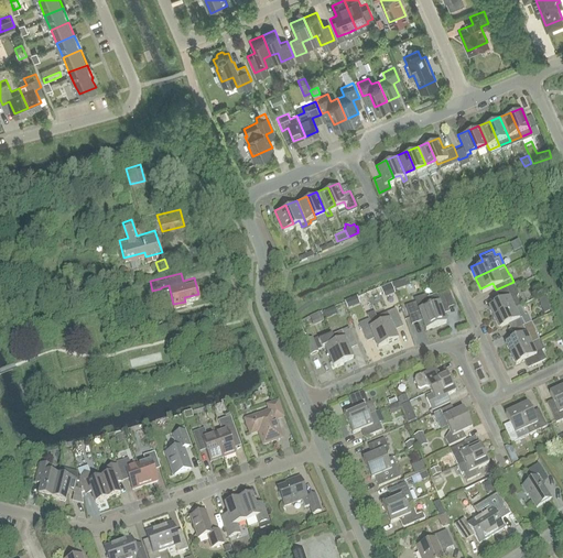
[(398,276),(392,279),(394,285),(401,283),(398,276)]
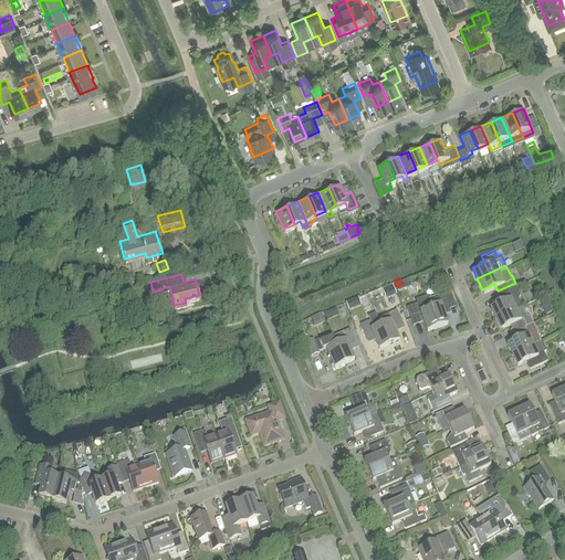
[(390,281),(382,285),(384,291),(394,287),(390,281)]
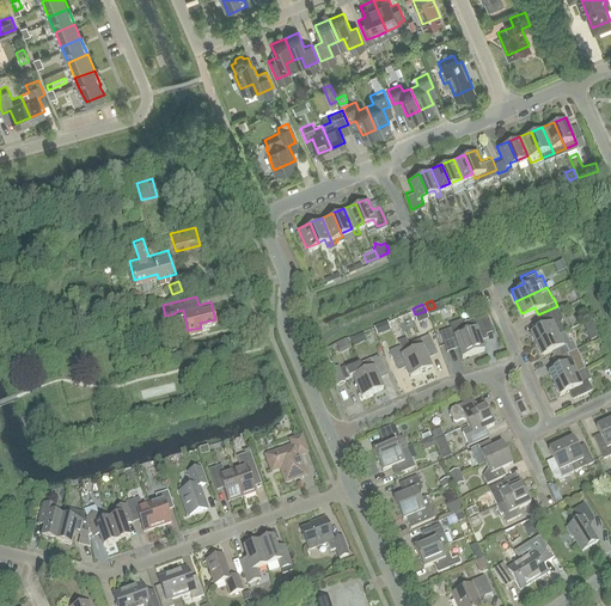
[(561,313),(557,306),(538,314),(542,322),(529,329),(535,341),(563,326),(557,314),(561,313)]
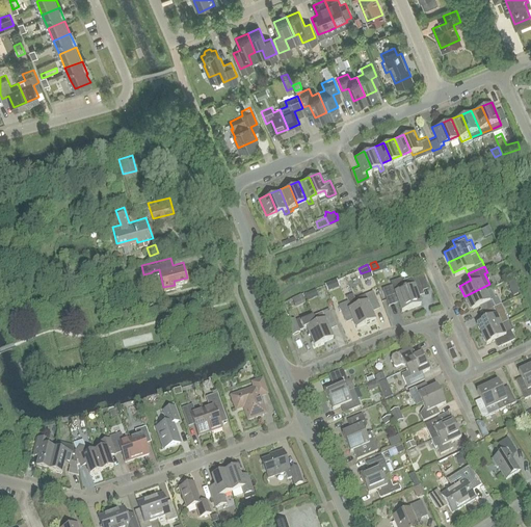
[(422,287),(417,272),(401,278),(409,304),(420,300),(416,289),(422,287)]
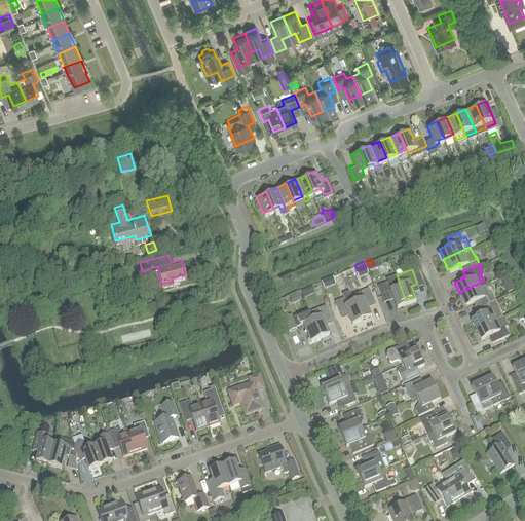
[(381,295),(391,292),(396,304),(405,300),(397,274),(396,271),(385,274),(386,277),(377,282),(381,295)]
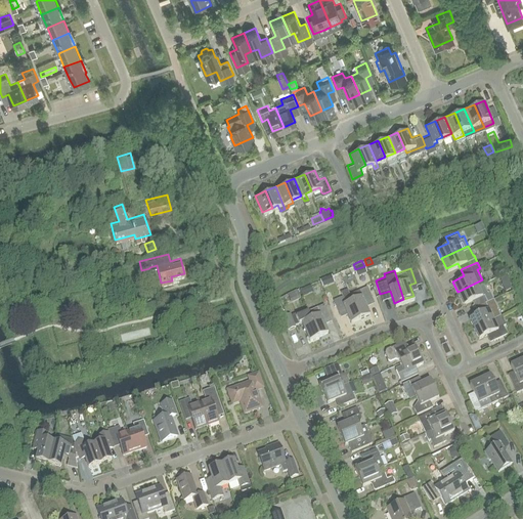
[(458,292),(462,302),(474,296),(477,303),(492,295),(488,288),(486,289),(482,279),(458,292)]
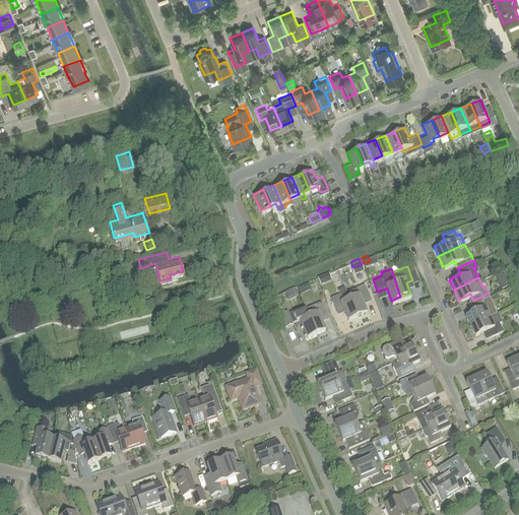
[(304,279),(297,283),(299,288),(307,285),(304,279)]
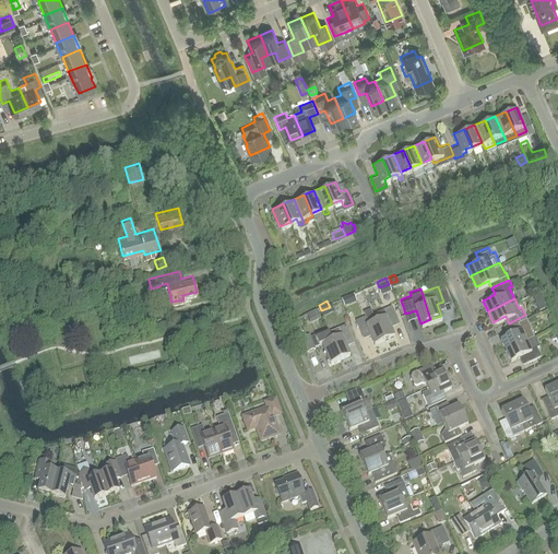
[(374,303),(369,304),(383,337),(393,332),(388,319),(396,316),(391,302),(377,308),(374,303)]
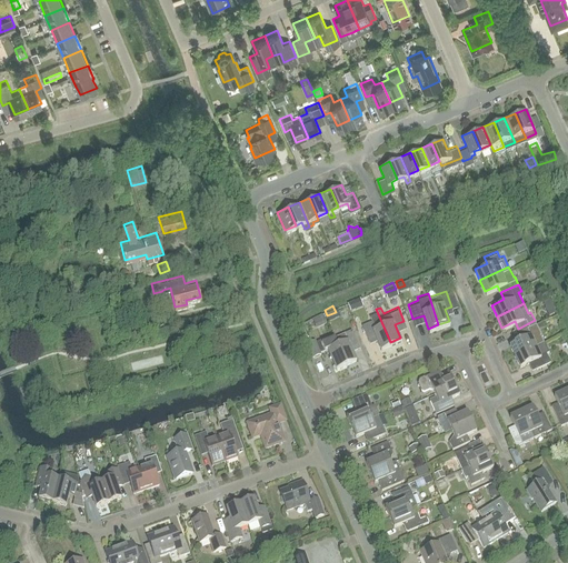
[(380,347),(390,342),(376,309),(368,312),(370,318),(361,322),(368,337),(375,333),(380,347)]
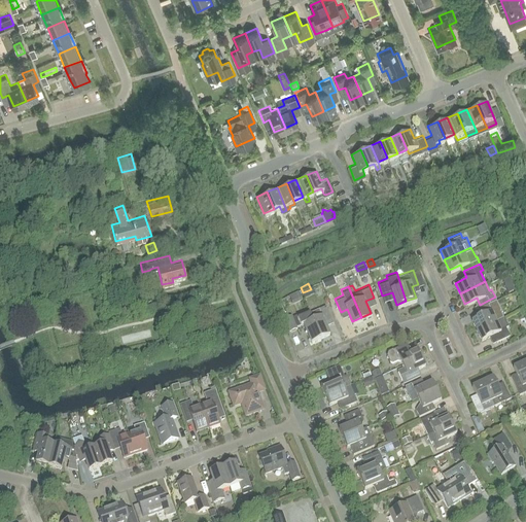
[(470,316),(476,326),(502,314),(499,307),(500,307),(495,297),(480,305),(483,311),(470,316)]
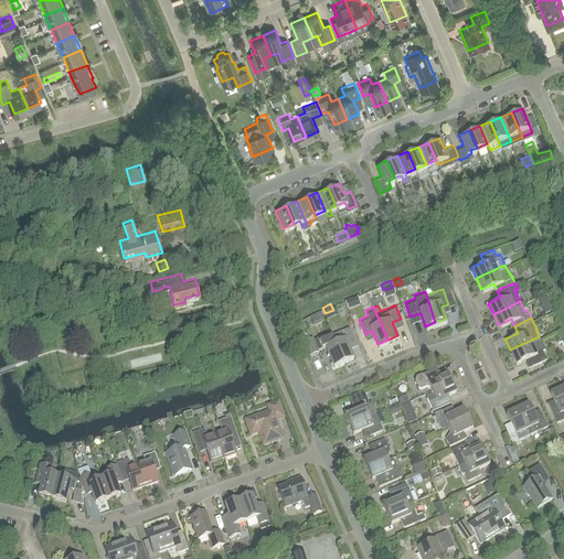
[(349,324),(331,331),(342,358),(352,354),(348,342),(355,339),(349,324)]
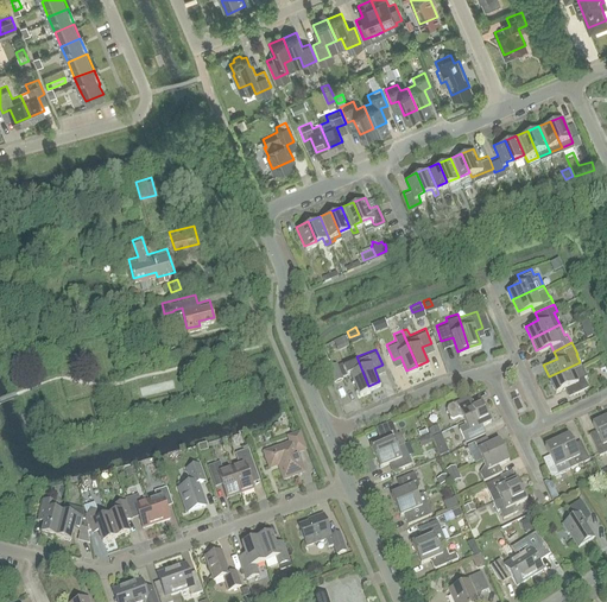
[(358,391),(368,386),(356,356),(343,362),(342,357),(336,361),(335,359),(327,362),(333,378),(342,374),(341,373),(348,369),(358,391)]
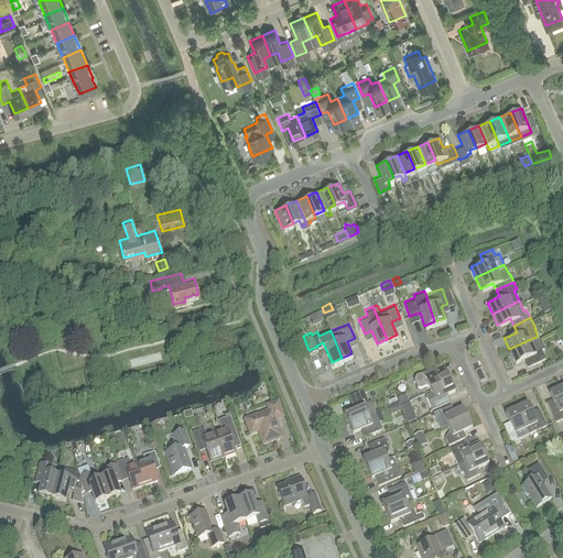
[(539,336),(538,336),(509,349),(515,360),(527,354),(530,362),(544,356),(540,346),(543,345),(539,336)]
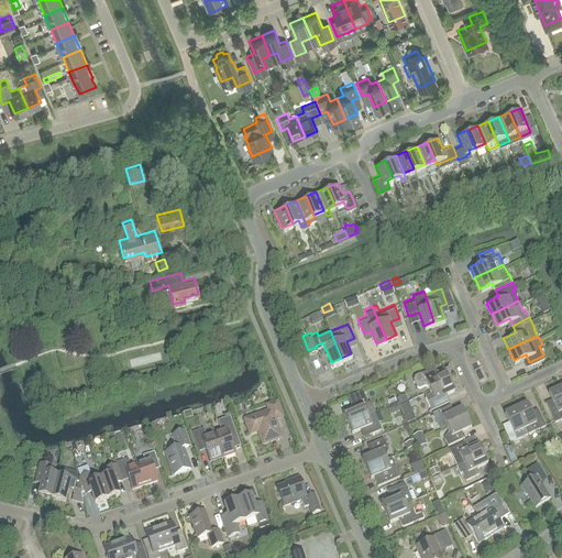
[(427,382),(429,386),(449,378),(443,367),(436,371),(432,363),(419,370),(419,369),(414,371),(412,374),(416,383),(418,384),(423,381),(427,382)]
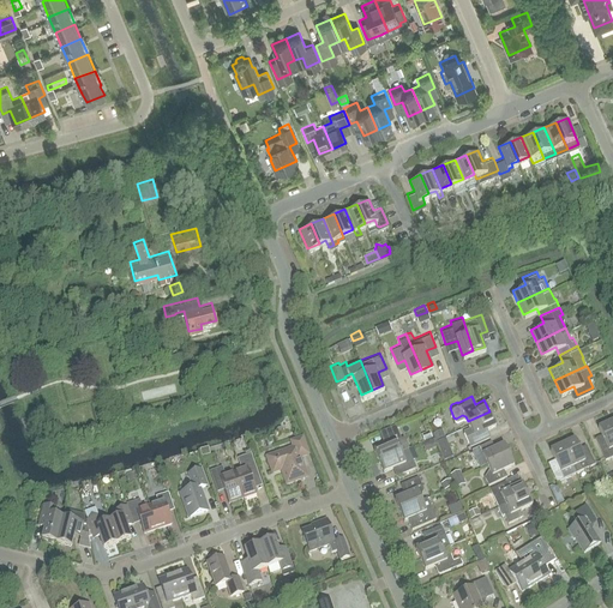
[(494,421),(490,411),(468,421),(469,426),(462,428),(469,441),(487,433),(484,426),(494,421)]
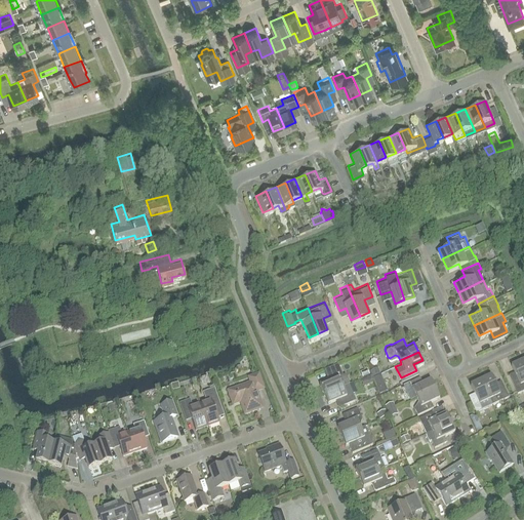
[(523,378),(523,377),(523,364),(520,357),(510,361),(516,373),(510,375),(516,389),(523,385),(523,378)]
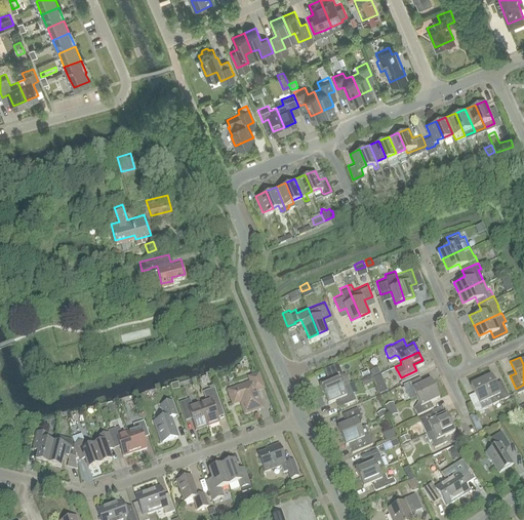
[(373,359),(367,362),(369,366),(368,367),(371,373),(379,369),(376,363),(375,363),(373,359)]
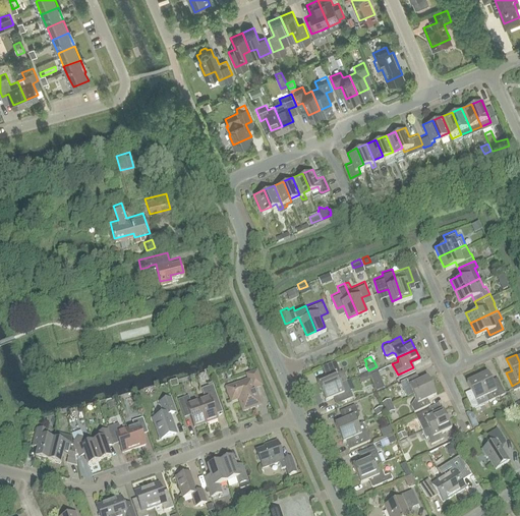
[(363,361),(356,364),(358,370),(365,367),(363,361)]
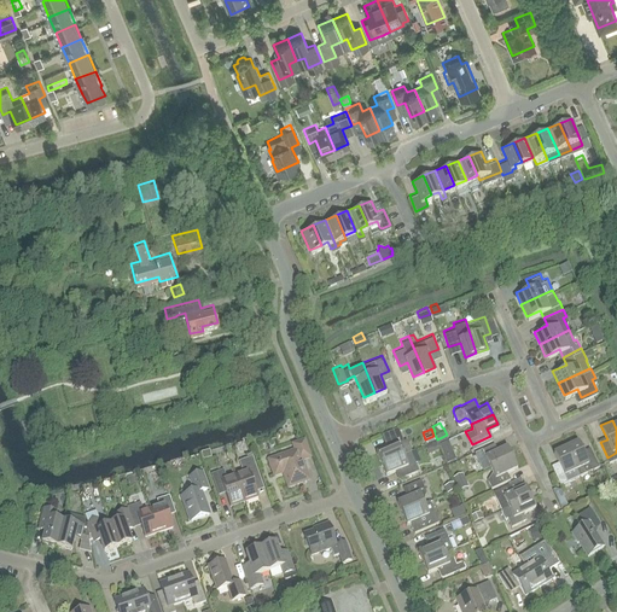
[(376,448),(380,460),(402,450),(409,447),(405,436),(402,437),(400,431),(385,437),(389,443),(376,448)]
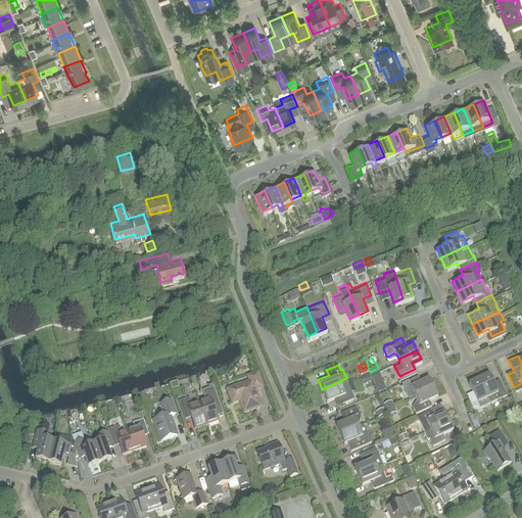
[(234,382),(234,384),(227,386),(231,397),(238,394),(243,407),(259,401),(253,384),(261,382),(255,369),(247,372),(249,377),(234,382)]
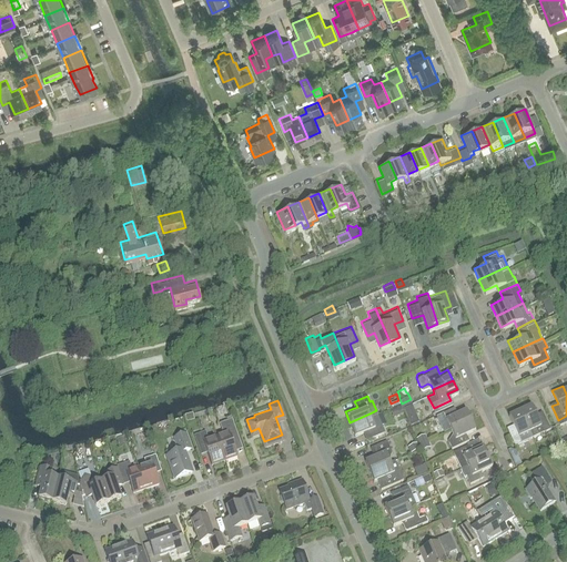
[(417,418),(411,400),(402,404),(409,421),(417,418)]
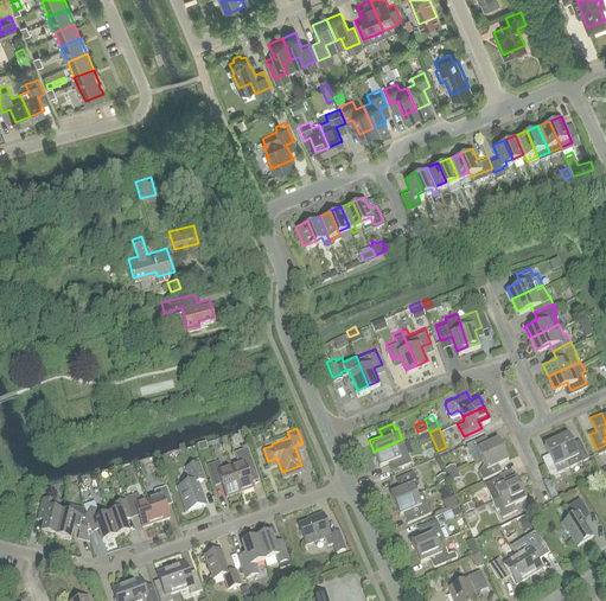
[(567,429),(554,434),(568,464),(587,454),(580,439),(573,442),(567,429)]
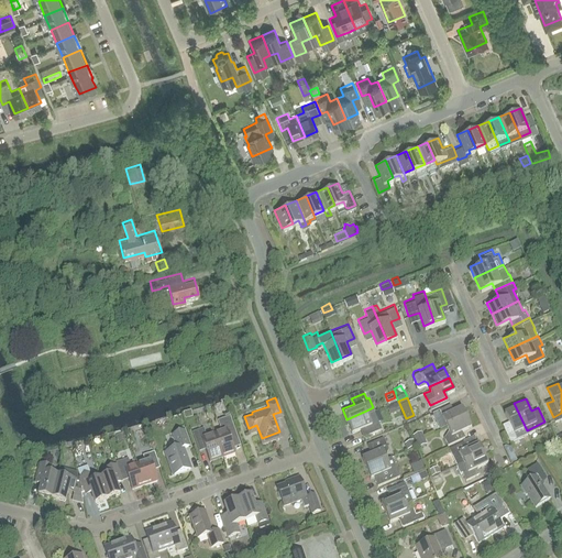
[(443,418),(445,423),(465,413),(461,403),(449,408),(445,403),(431,409),(437,422),(443,418)]
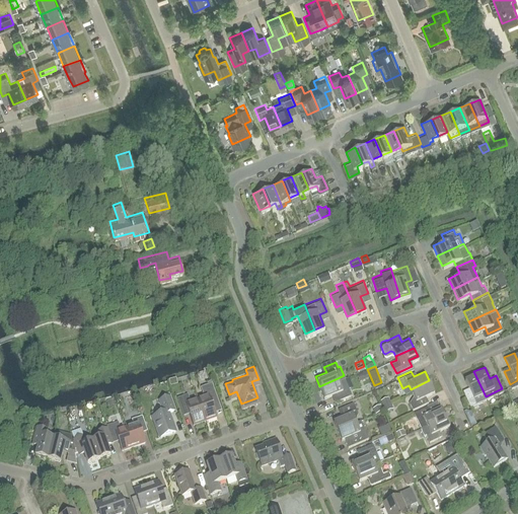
[(469,404),(486,396),(473,371),(463,376),(469,387),(463,390),(469,404)]
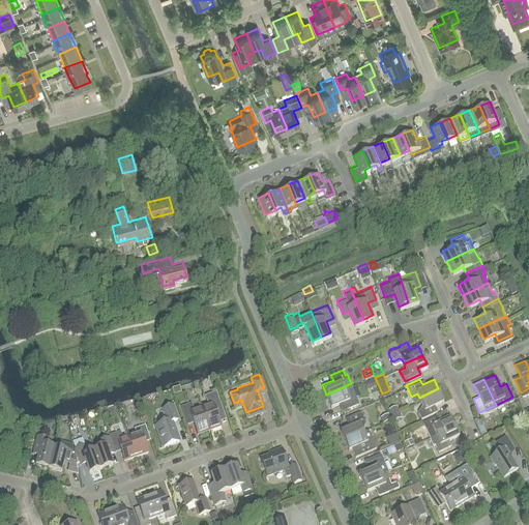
[(342,399),(344,406),(358,400),(353,387),(347,390),(345,386),(326,395),(329,404),(342,399)]
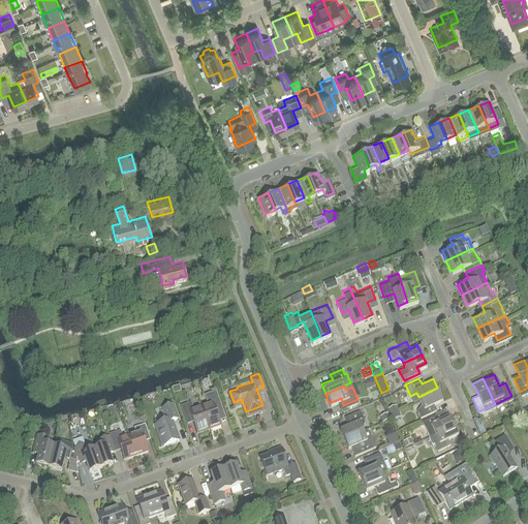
[(199,403),(208,425),(219,421),(215,409),(222,407),(215,387),(204,391),(207,401),(199,403)]
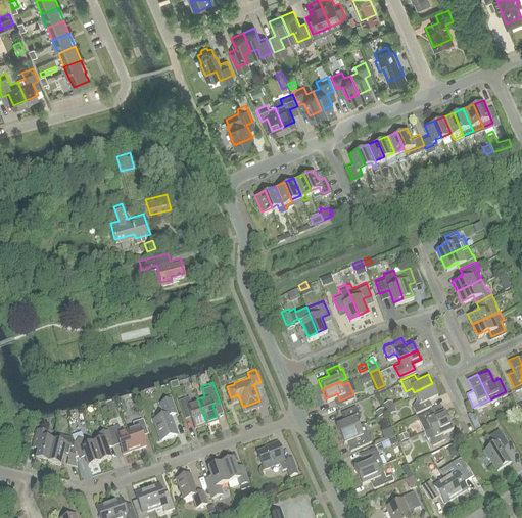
[(432,383),(414,392),(416,396),(412,403),(415,410),(430,403),(428,396),(436,392),(432,383)]
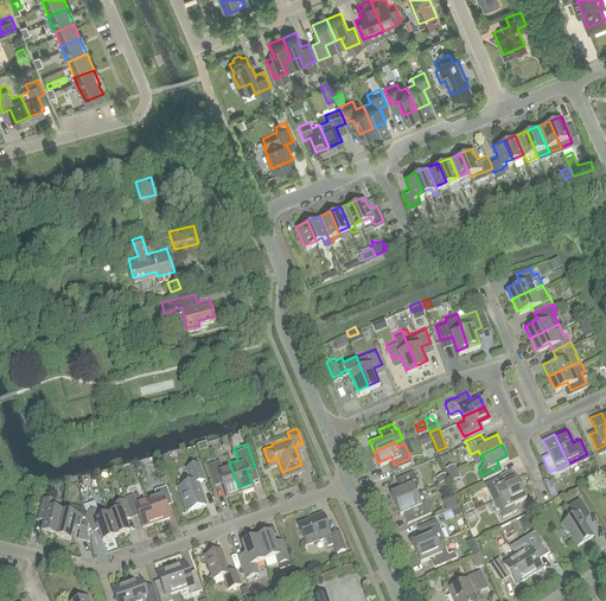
[(225,492),(238,487),(229,462),(222,465),(218,456),(206,461),(214,481),(221,479),(225,492)]
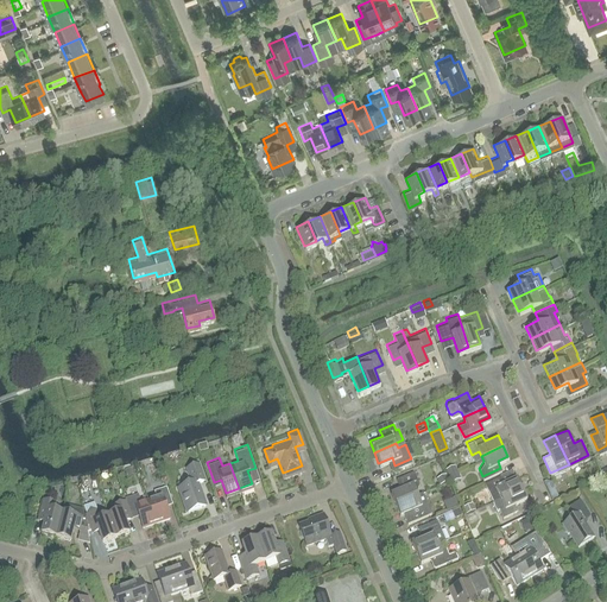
[(185,463),(190,477),(177,482),(187,507),(204,501),(196,479),(203,475),(197,458),(185,463)]
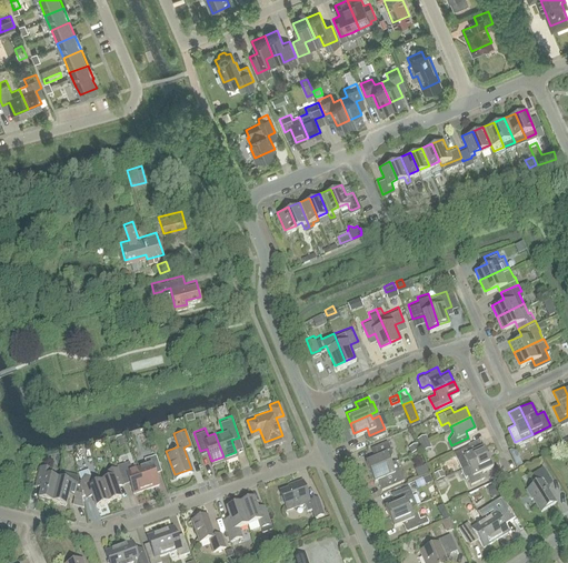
[(416,434),(418,441),(427,438),(425,431),(416,434)]
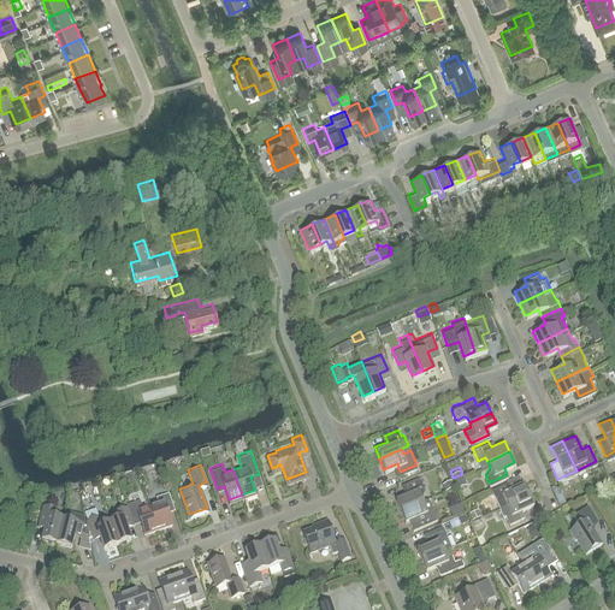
[(395,496),(400,507),(421,498),(419,492),(421,491),(424,486),(419,474),(401,481),(404,491),(395,496)]
